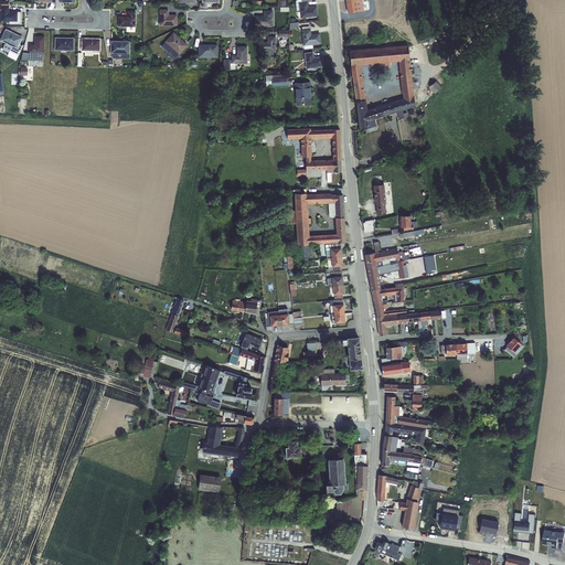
[(310,0),(297,0),(296,1),(296,10),(299,10),(300,19),(318,17),(317,6),(308,7),(308,2),(311,1),(310,0)]
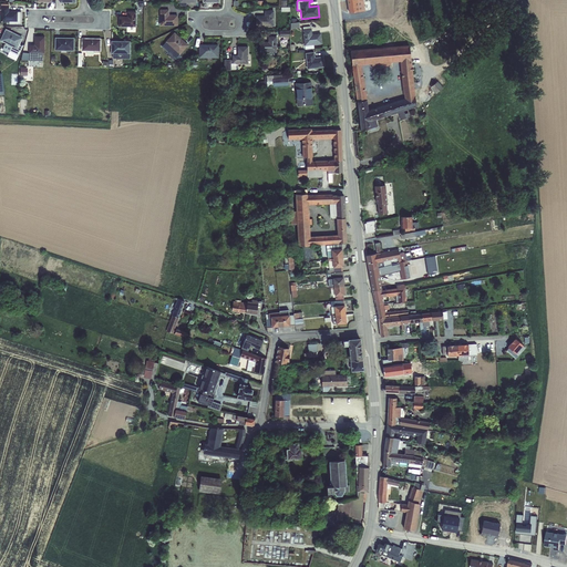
[(347,0),(348,10),(349,13),(359,11),(357,0),(347,0)]
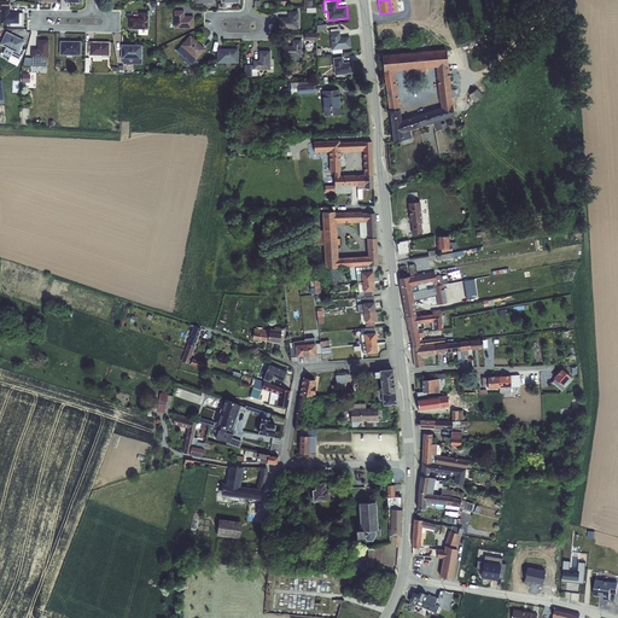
[(0,6),(0,7),(0,23),(10,23),(10,27),(23,27),(23,12),(19,12),(10,12),(10,6),(0,6)]
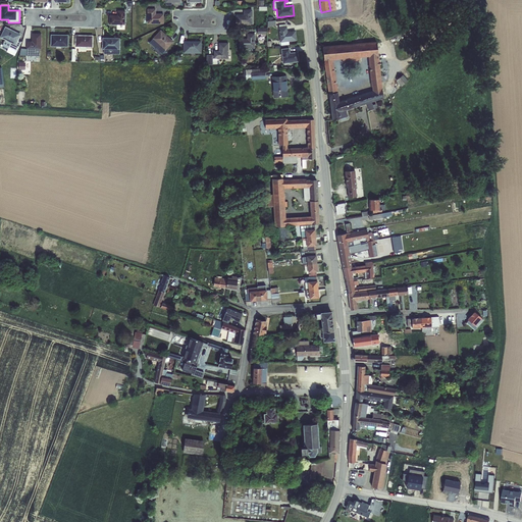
[(155,9),(147,9),(147,23),(163,23),(163,13),(155,13),(155,9)]
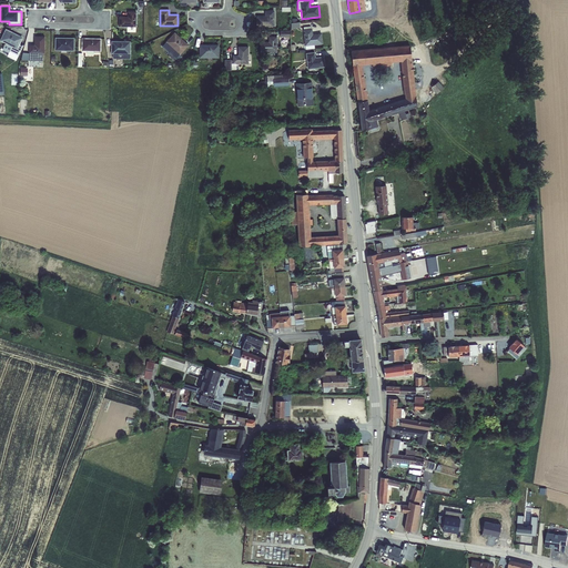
[(265,16),(256,16),(256,27),(274,27),(274,10),(265,10),(265,16)]
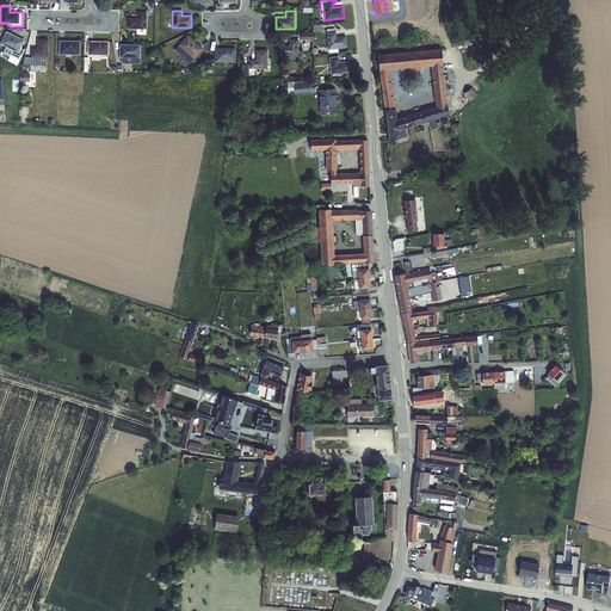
[(128,18),(128,29),(146,29),(146,12),(137,12),(137,18),(128,18)]
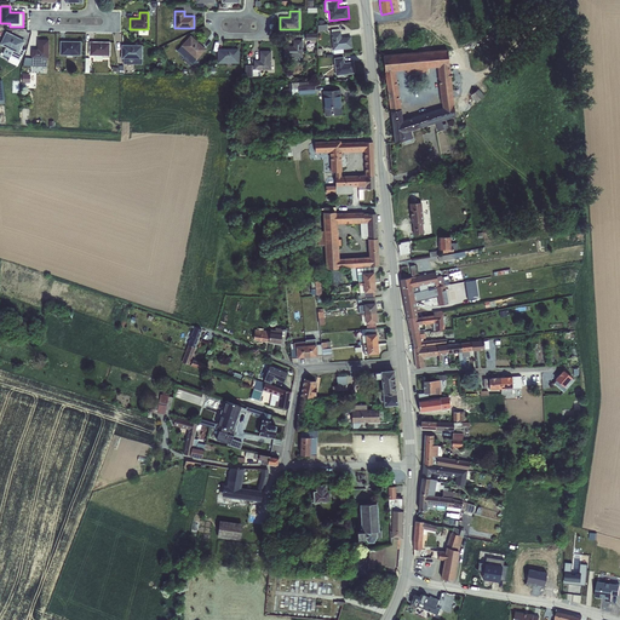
[(332,33),(331,33),(333,50),(333,53),(343,52),(343,49),(351,47),(350,36),(342,38),(340,32),(339,32),(339,28),(331,29),(332,33)]
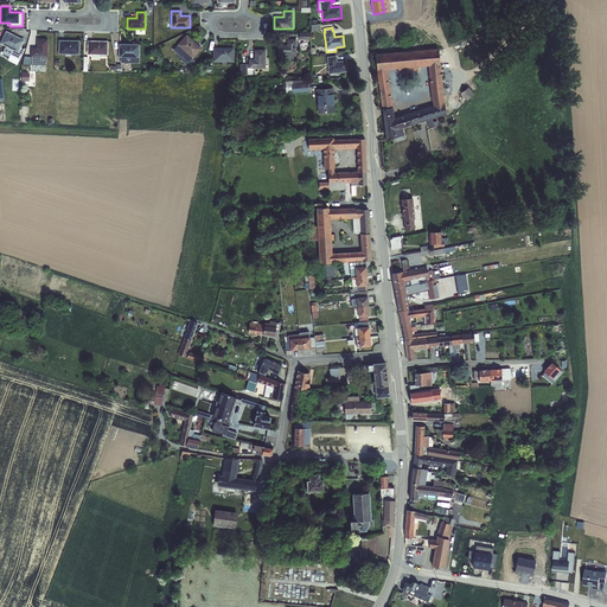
[(6,31),(0,43),(6,46),(2,53),(10,57),(8,59),(18,63),(25,49),(20,46),(24,40),(6,31)]
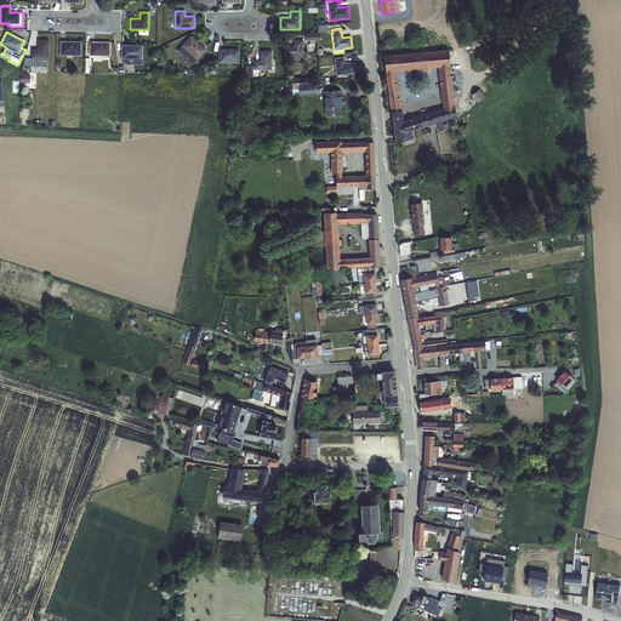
[(182,46),(178,50),(193,63),(197,60),(197,61),(206,50),(191,35),(181,46),(182,46)]
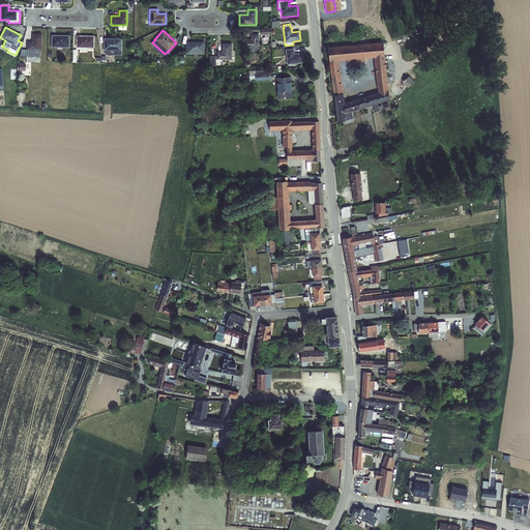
[(27,41),(27,50),(28,50),(28,57),(40,57),(40,50),(41,34),(32,33),(31,41),(27,41)]
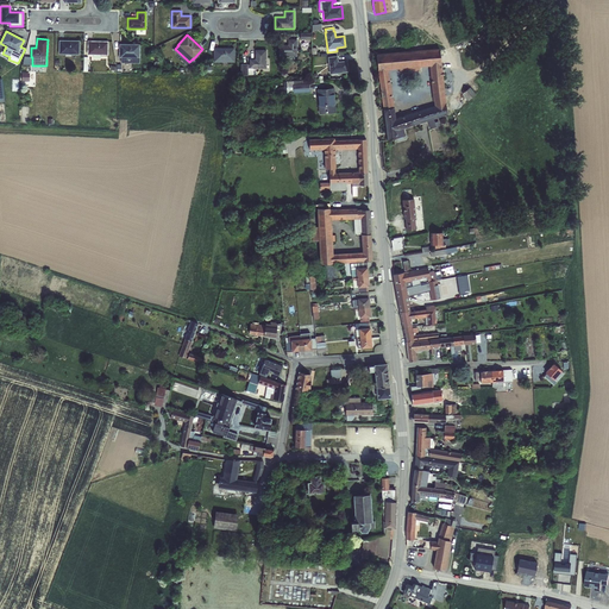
[(278,45),(278,56),(296,56),(296,39),(288,39),(288,45),(278,45)]
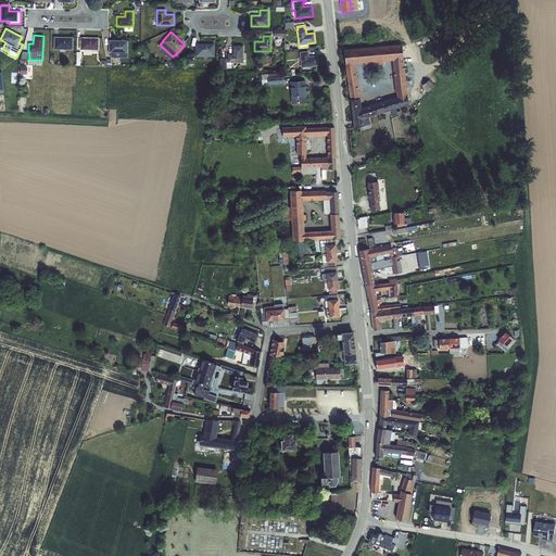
[(54,37),(53,49),(72,50),(73,37),(54,37)]
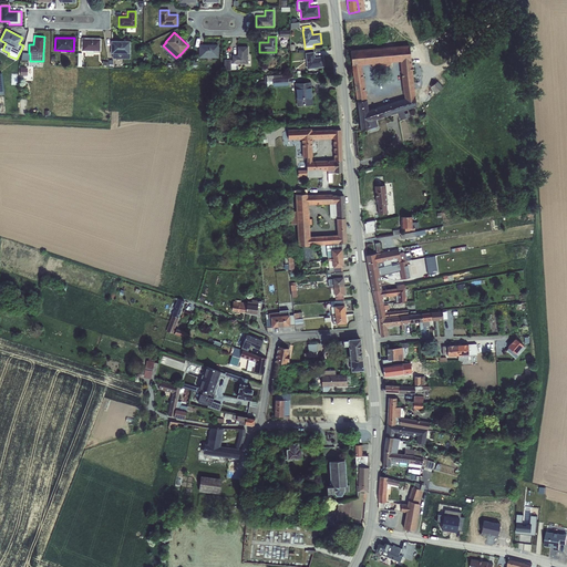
[(82,38),(81,51),(100,51),(101,39),(82,38)]
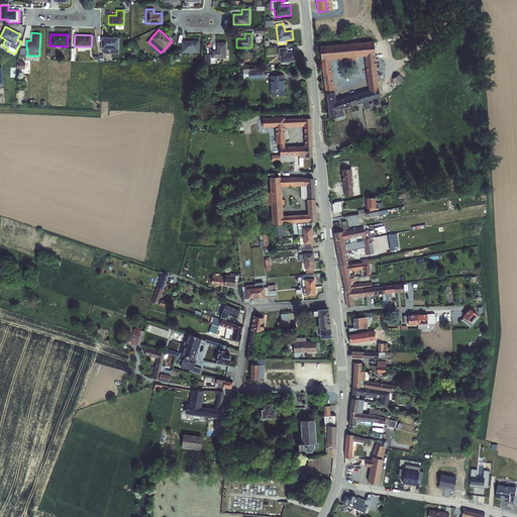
[(101,37),(101,49),(103,49),(102,54),(118,54),(118,49),(118,38),(101,37)]
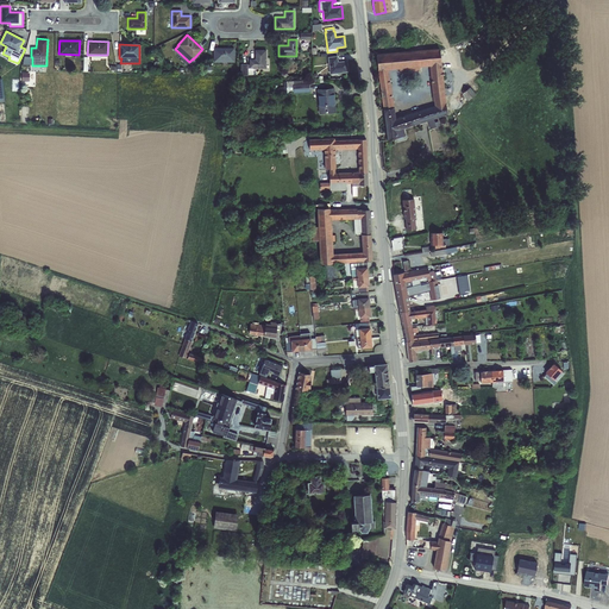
[(213,48),(213,62),(234,62),(234,48),(213,48)]
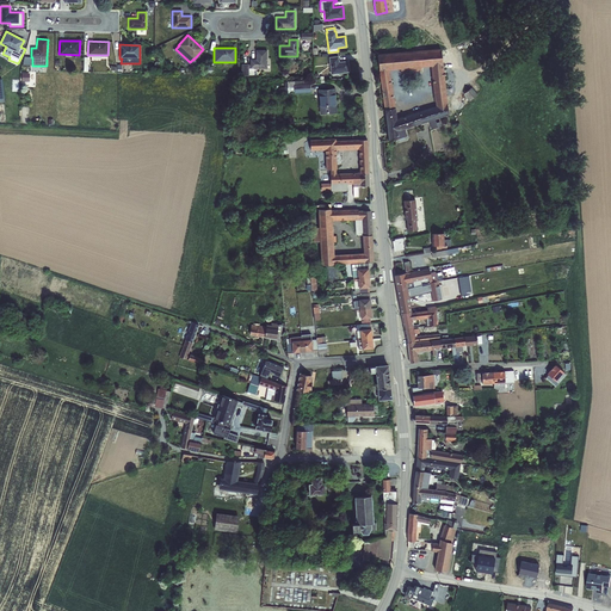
[(436,106),(446,104),(448,103),(440,49),(377,54),(380,71),(378,71),(384,110),(395,109),(390,71),(401,69),(401,73),(421,72),(421,67),(431,67),(434,102),(436,102),(436,106)]
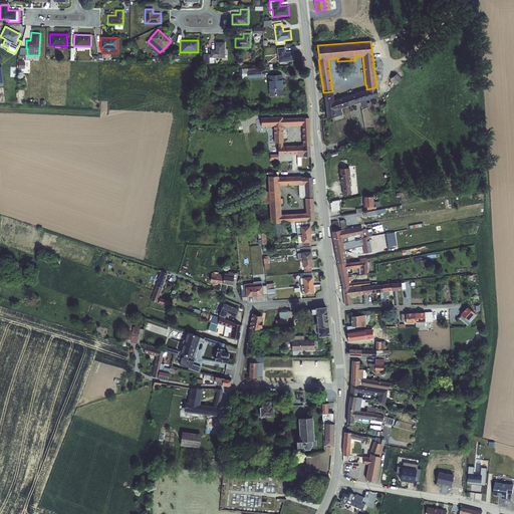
[(210,50),(210,57),(225,57),(225,42),(215,42),(215,50),(210,50)]
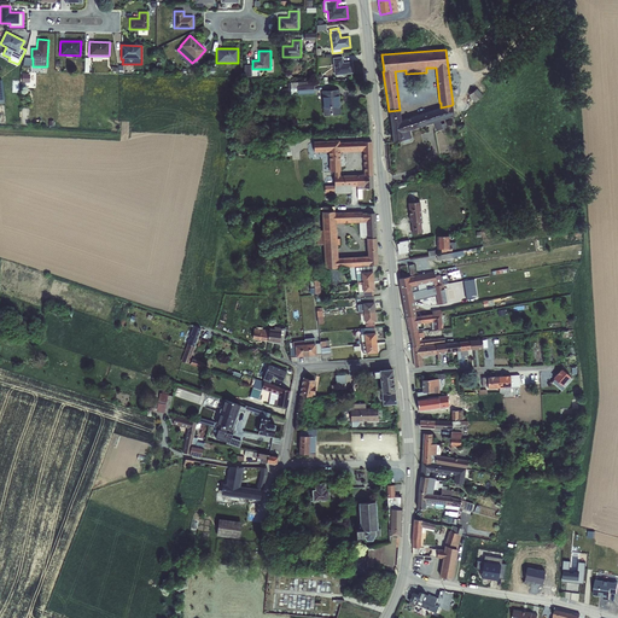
[(342,57),(333,58),(334,75),(354,74),(353,62),(343,63),(342,57)]
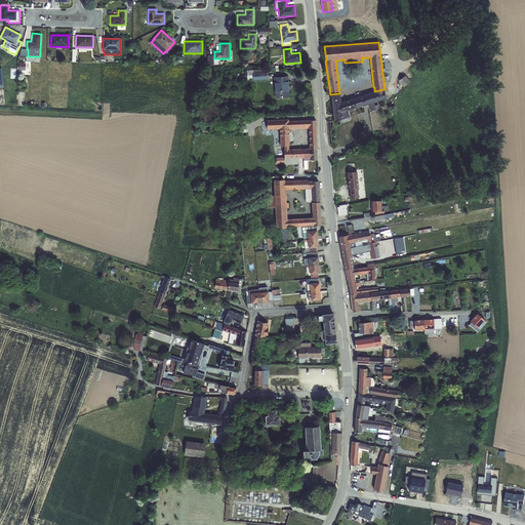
[(207,55),(207,66),(213,66),(213,65),(217,65),(217,59),(213,59),(213,55),(207,55)]
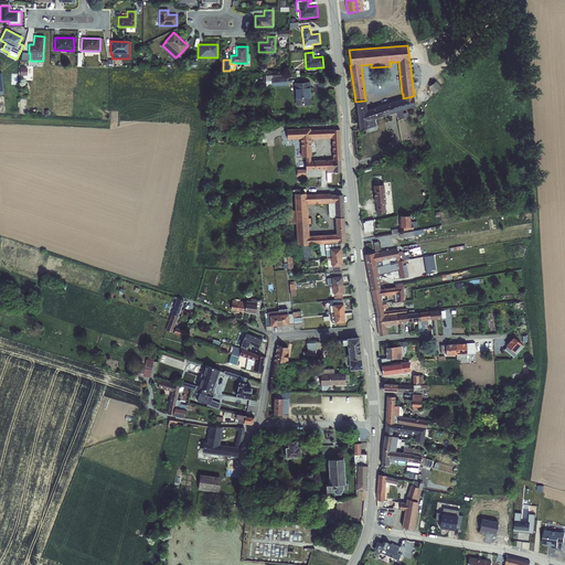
[(266,81),(259,82),(259,87),(267,87),(267,86),(287,85),(287,77),(286,77),(285,74),(265,75),(266,81)]
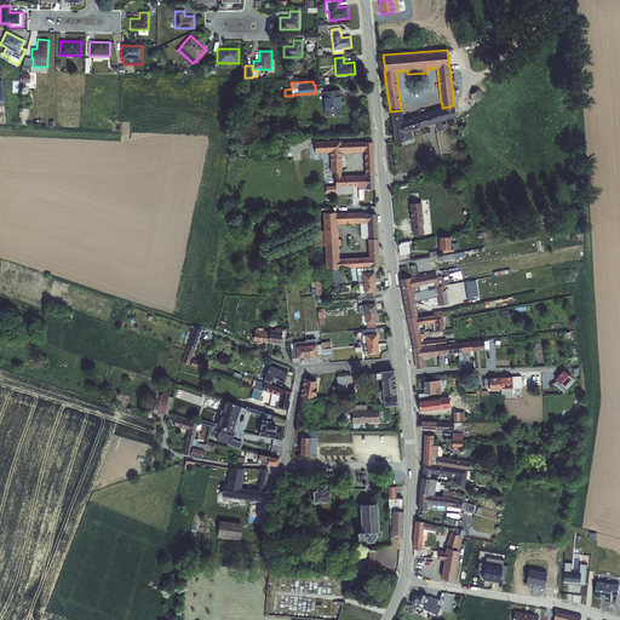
[(478,89),(470,96),(476,103),(484,96),(478,89)]
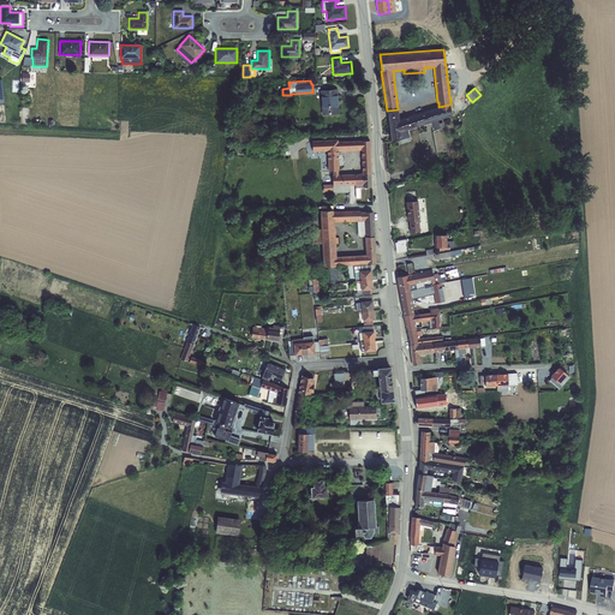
[(338,89),(320,90),(322,115),(339,114),(338,89)]
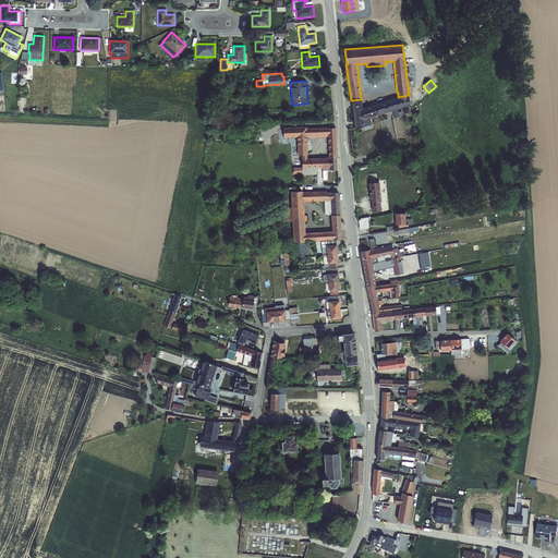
[(361,99),(351,100),(354,129),(372,124),(370,118),(391,111),(393,118),(399,117),(397,109),(410,105),(408,95),(398,97),(363,108),(361,99)]
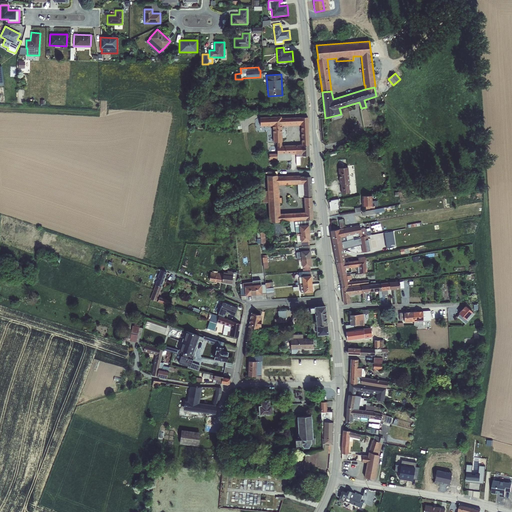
[(301,117),(282,118),(282,116),(260,117),(261,126),(270,126),(271,154),(277,154),(277,160),(290,160),(290,158),(291,154),(296,154),(296,165),(300,165),(300,156),(302,156),(310,156),(308,117),(301,117)]
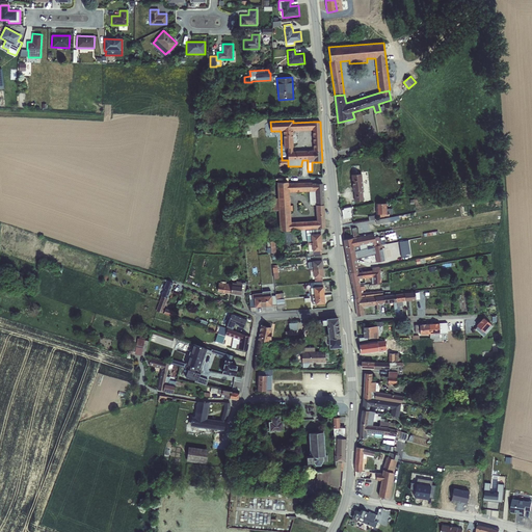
[(362,174),(351,175),(353,191),(354,202),(364,201),(363,190),(362,174)]
